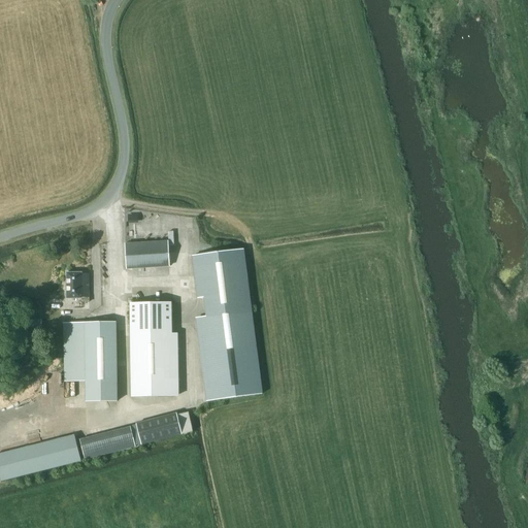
[(136,236),(136,221),(126,221),(127,236),(136,236)]
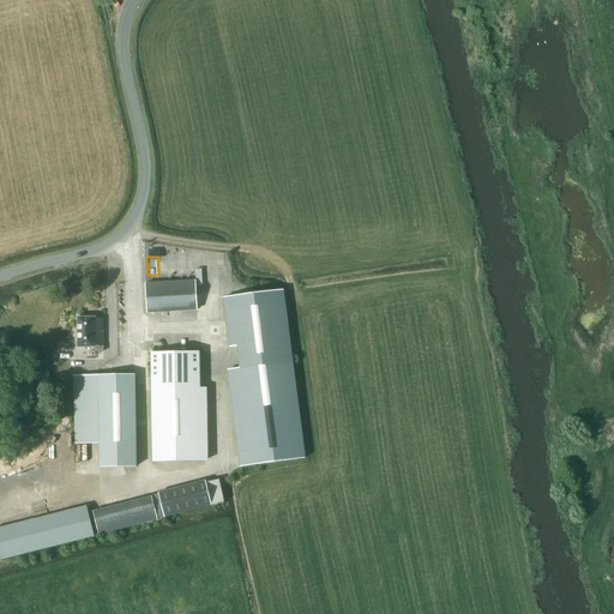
[(202,287),(200,270),(194,270),(196,280),(145,283),(146,313),(198,311),(197,287),(202,287)]
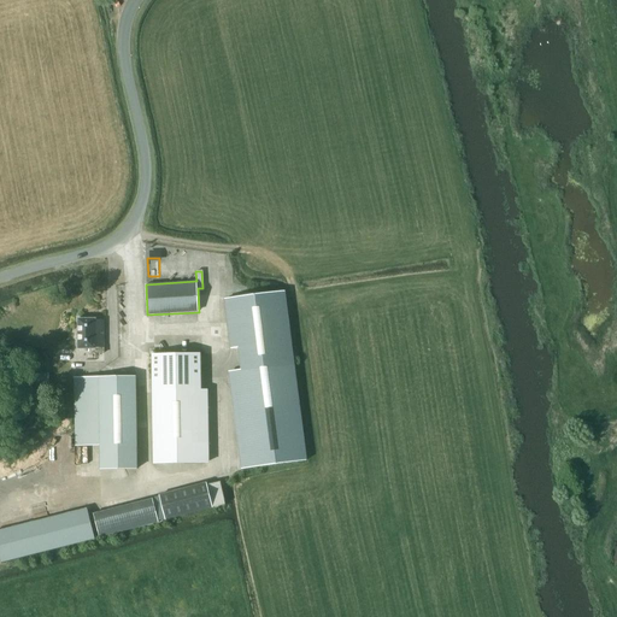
[(230,348),(238,347),(241,370),(229,372),(241,469),(307,460),(285,292),(224,300),(230,348)]
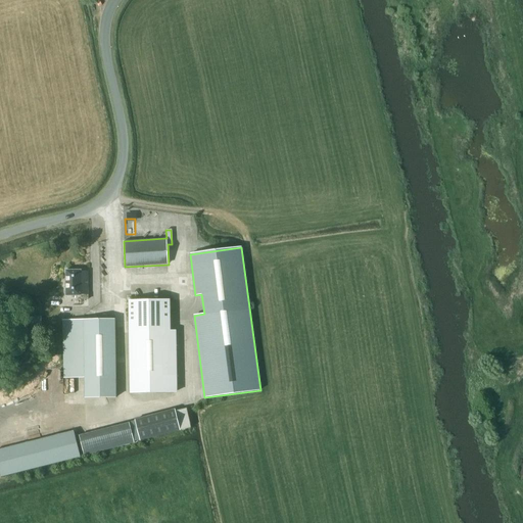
[(81,272),(81,271),(66,271),(65,296),(81,296),(81,300),(89,300),(89,295),(88,272),(81,272)]
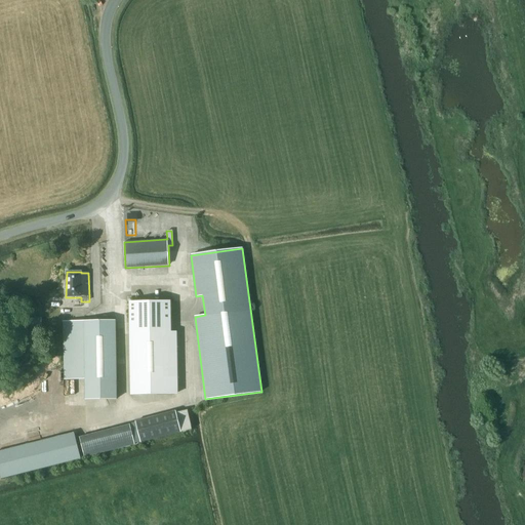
[(171,331),(171,301),(129,301),(130,395),(178,394),(177,331),(171,331)]
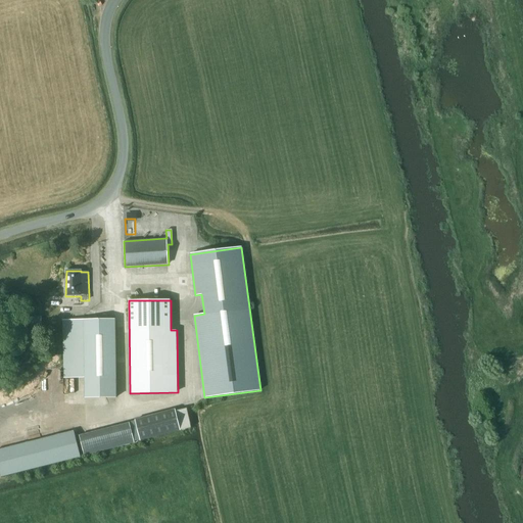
[(41,317),(15,317),(15,325),(41,324),(41,317)]
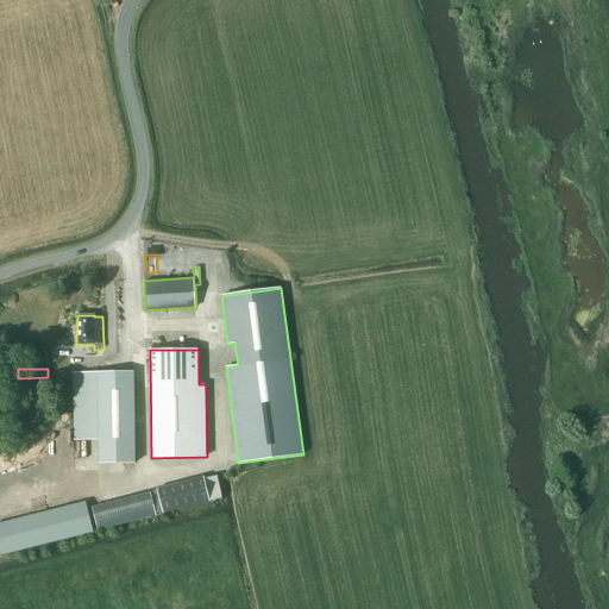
[(136,463),(135,371),(73,372),(74,440),(99,440),(99,464),(136,463)]
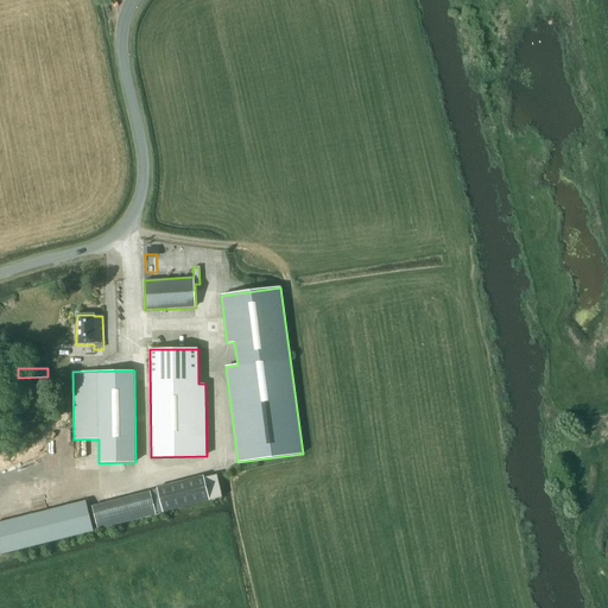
[(156,515),(150,492),(86,507),(93,536),(99,534),(97,530),(156,515)]
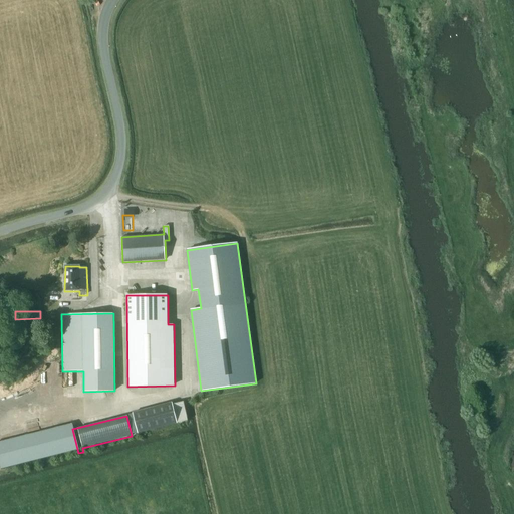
[(0,468),(77,449),(71,426),(0,443),(0,468)]
